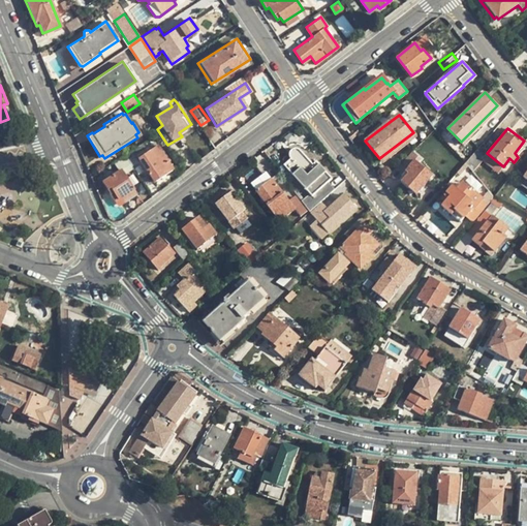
[(140,166),(145,175),(148,173),(153,180),(173,166),(157,144),(137,156),(143,164),(140,166)]
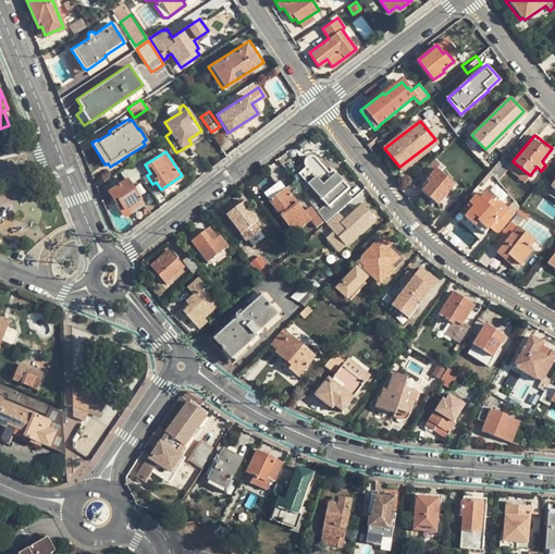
[(327,205),(318,212),(325,222),(350,198),(344,191),(348,187),(332,170),(329,172),(316,158),(313,157),(310,157),(307,158),(305,160),(304,163),(305,165),(307,169),(299,174),(327,205)]
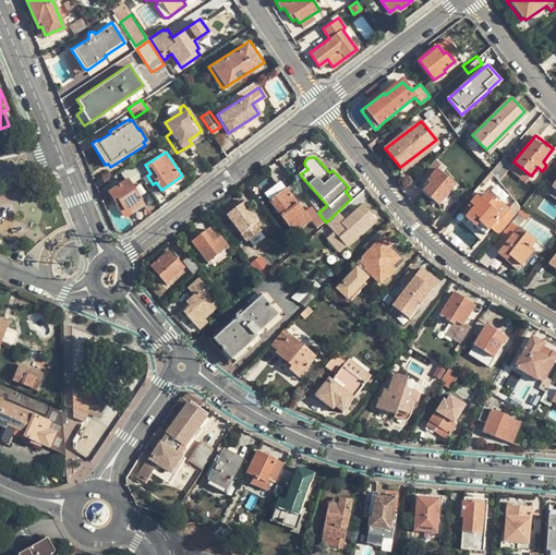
[(107,191),(122,215),(143,202),(131,183),(139,178),(136,175),(145,169),(137,158),(117,171),(122,180),(107,191)]
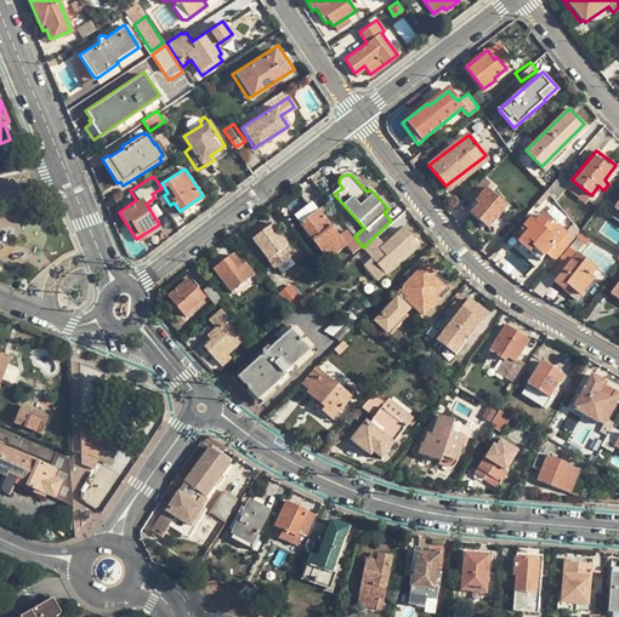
[(470,211),(488,227),(514,196),(504,189),(498,195),(490,189),(494,184),(484,176),(472,190),(477,194),(473,199),(477,203),(470,211)]
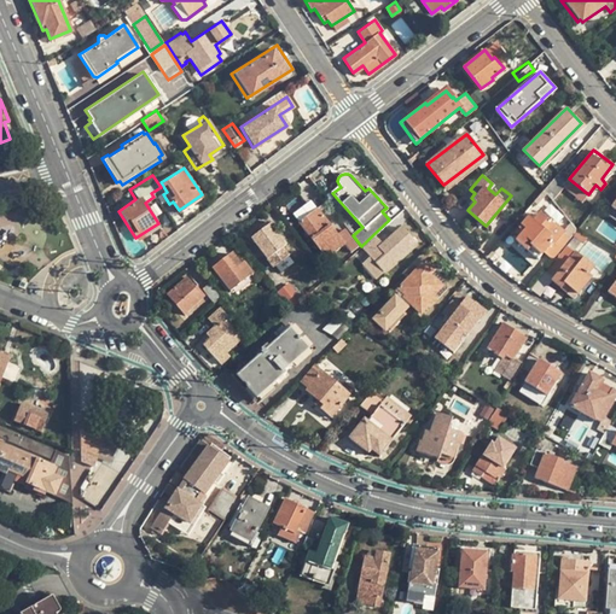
[(298,223),(325,257),(343,243),(317,209),(298,223)]
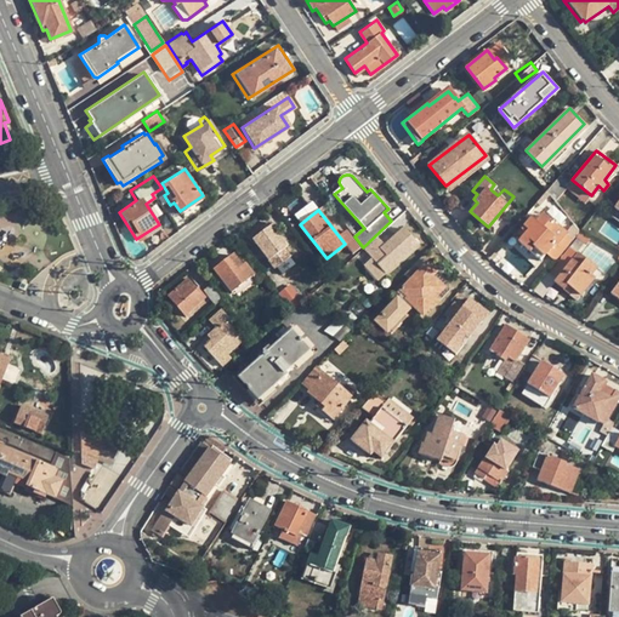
[(531,216),(516,233),(521,236),(517,240),(539,258),(543,253),(545,256),(546,253),(554,260),(571,238),(564,233),(567,232),(557,223),(556,224),(541,212),(534,220),(531,216)]
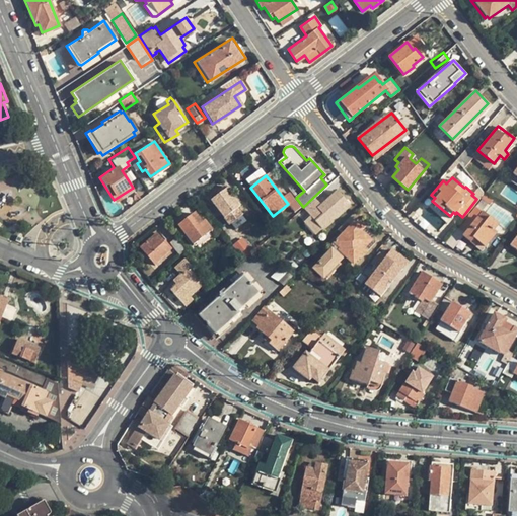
[(279,185),(298,211),(303,207),(296,198),(284,180),(279,185)]
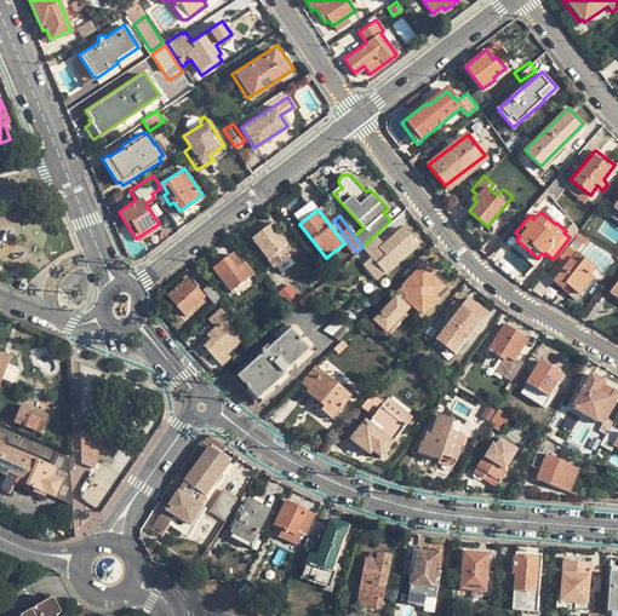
[(251,239),(273,266),(289,254),(281,245),(284,241),(268,220),(256,229),(259,232),(251,239)]
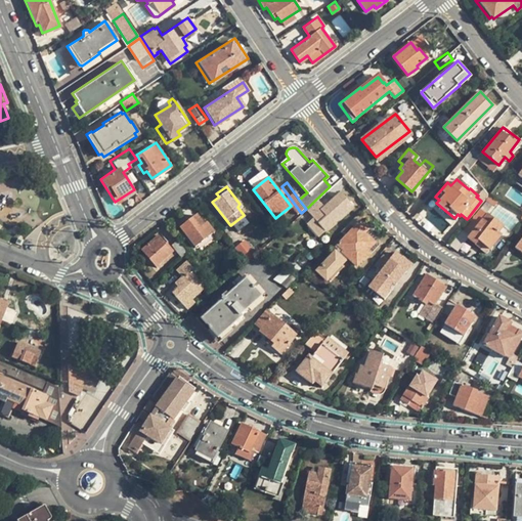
[(307,210),(323,229),(351,204),(339,190),(322,207),(317,201),(307,210)]
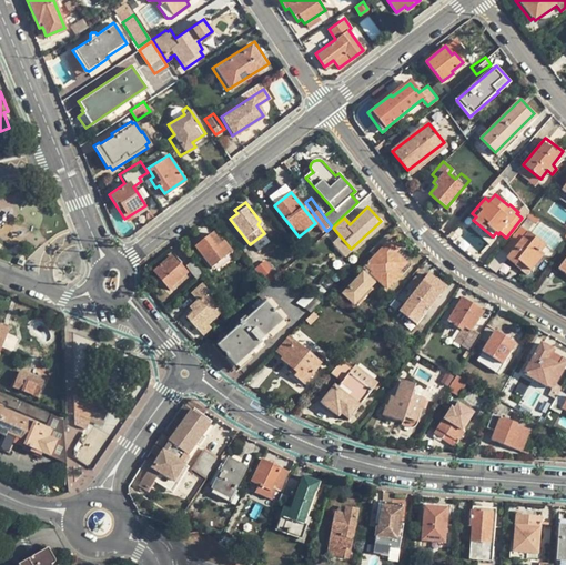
[(513,233),(499,249),(507,254),(505,256),(514,263),(515,263),(519,266),(522,263),(529,270),(543,253),(539,251),(545,244),(527,229),(526,230),(524,229),(521,233),(517,230),(514,234),(513,233)]
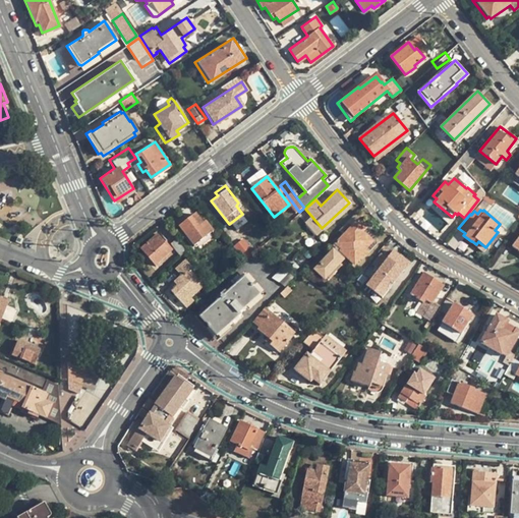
[(178,225),(192,243),(209,231),(207,228),(209,225),(205,220),(202,221),(194,213),(178,225)]
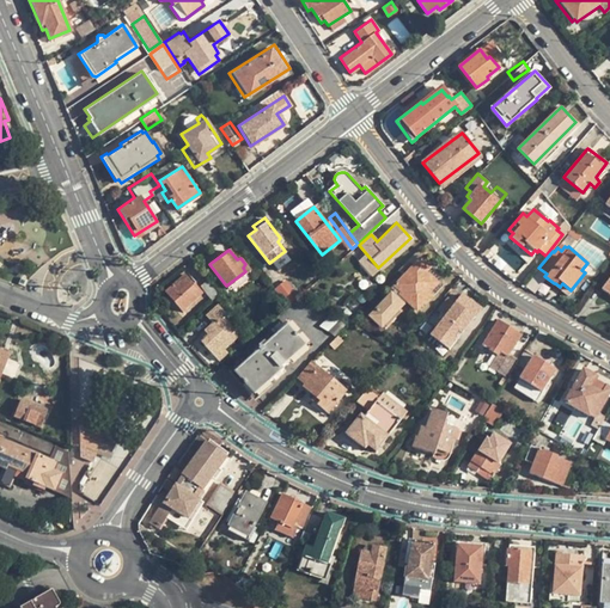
[(368,314),(384,330),(403,309),(400,306),(407,300),(416,309),(445,280),(415,252),(396,270),(402,275),(390,287),(394,290),(368,314)]
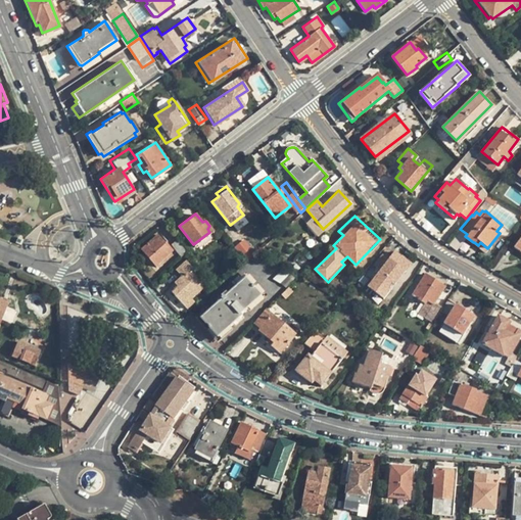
[(273,223),(269,227),(275,235),(279,231),(273,223)]
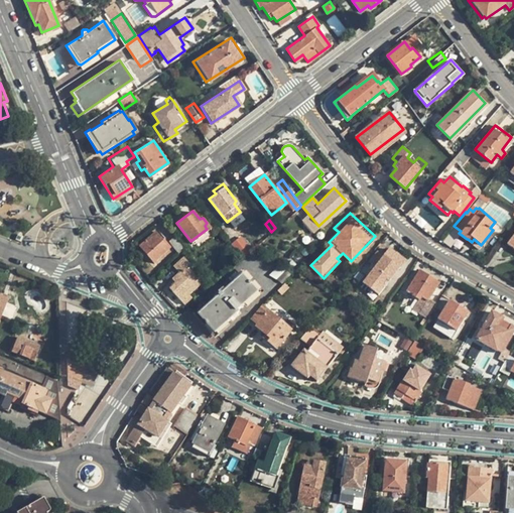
[(139,244),(153,260),(169,246),(163,239),(161,239),(154,231),(139,244)]
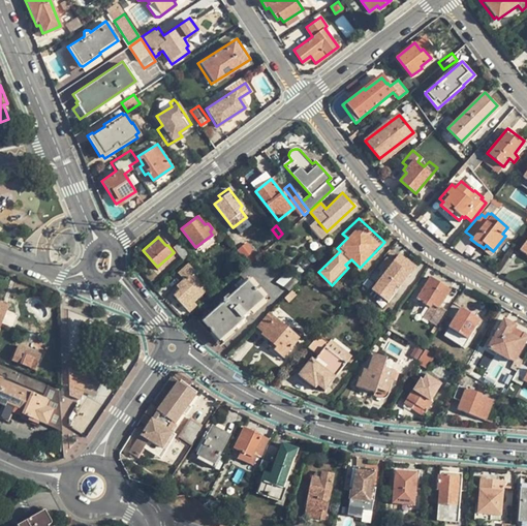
[(172,246),(182,257),(187,253),(178,241),(172,246)]
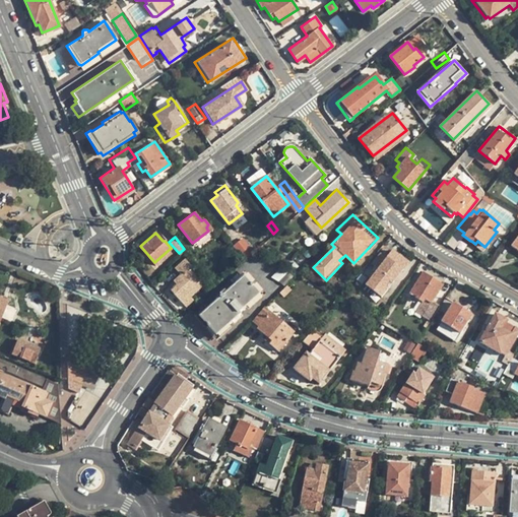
[(241,238),(233,245),(243,259),(252,252),(241,238)]
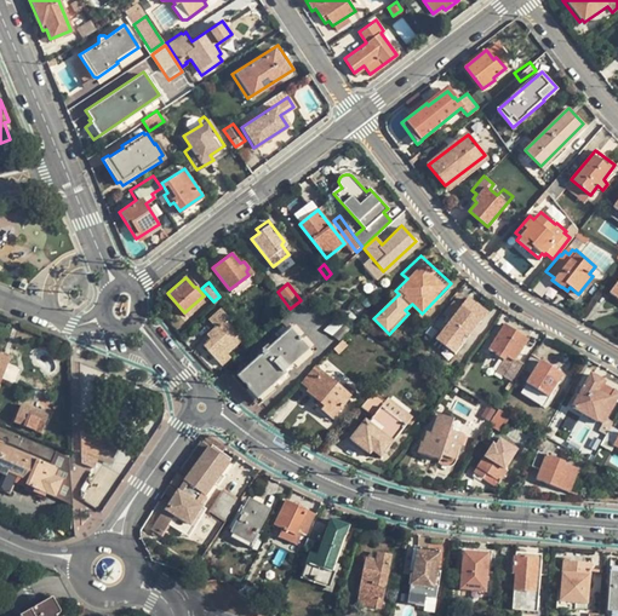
[(451,332),(462,343),(487,312),(481,308),(485,303),(479,298),(475,303),(468,295),(459,306),(453,301),(442,314),(450,318),(452,316),(459,322),(451,332)]
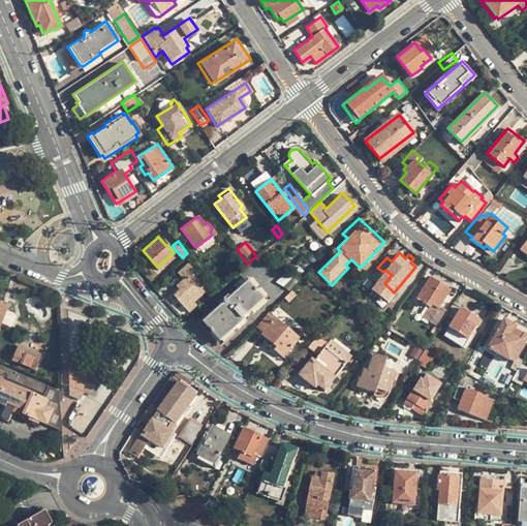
[(173,294),(188,310),(194,306),(192,302),(209,287),(186,263),(177,272),(183,279),(176,285),(179,288),(173,294)]
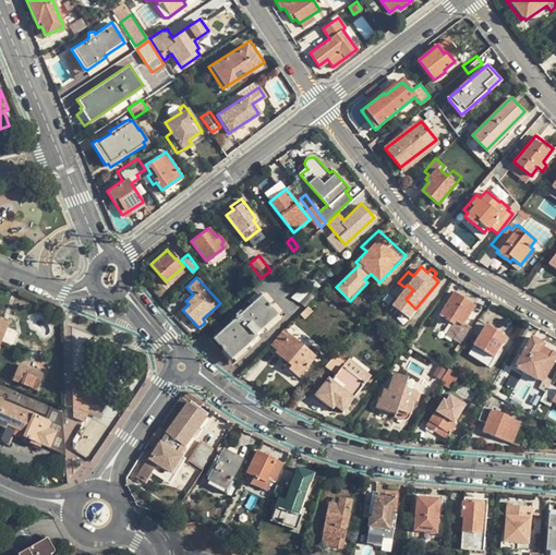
[(450,337),(459,342),(469,327),(463,322),(474,305),(454,291),(438,314),(452,323),(448,329),(454,333),(450,337)]
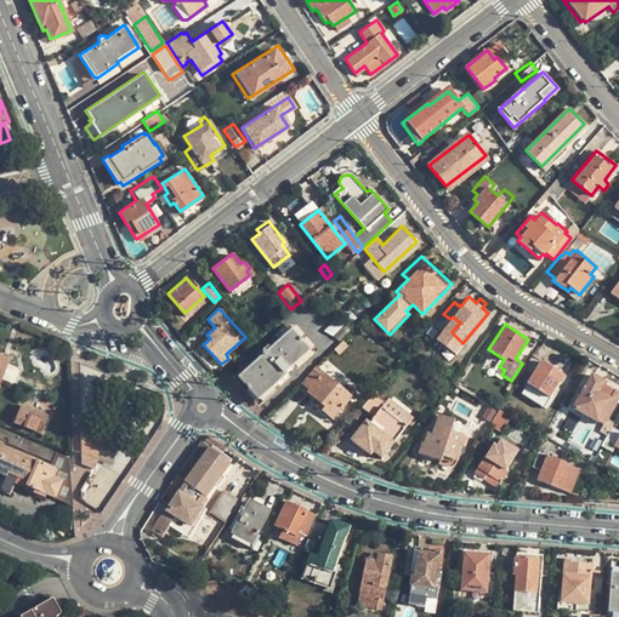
[(238,376),(259,399),(288,373),(285,371),(308,350),(290,330),(267,352),(263,349),(260,353),(262,355),(238,376)]
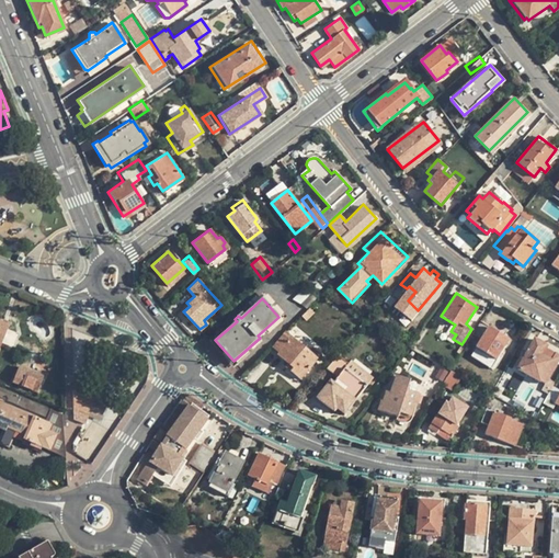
[(316,302),(303,314),(306,318),(319,306),(316,302)]
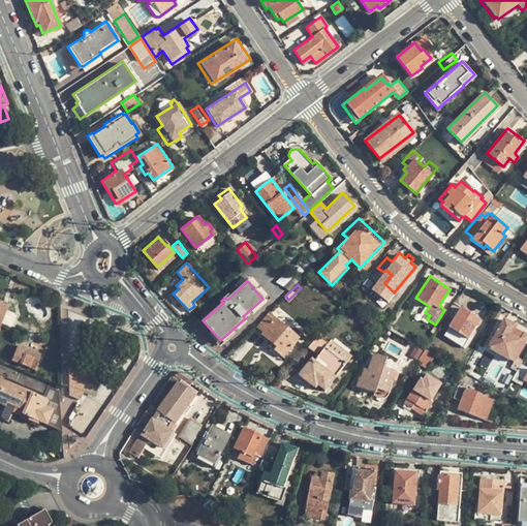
[(314,288),(306,298),(314,306),(323,297),(314,288)]
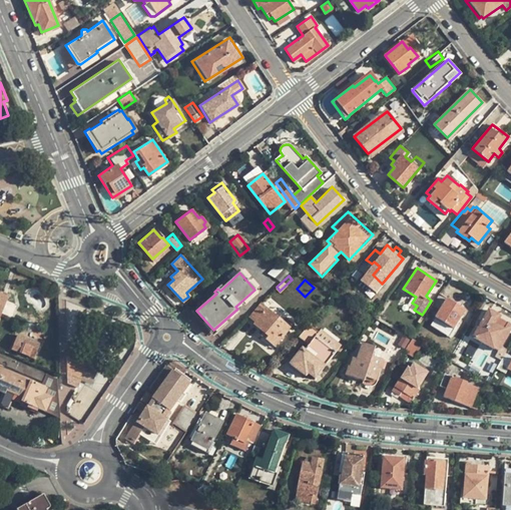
[(0,313),(8,317),(14,304),(5,300),(7,296),(0,293),(0,313)]
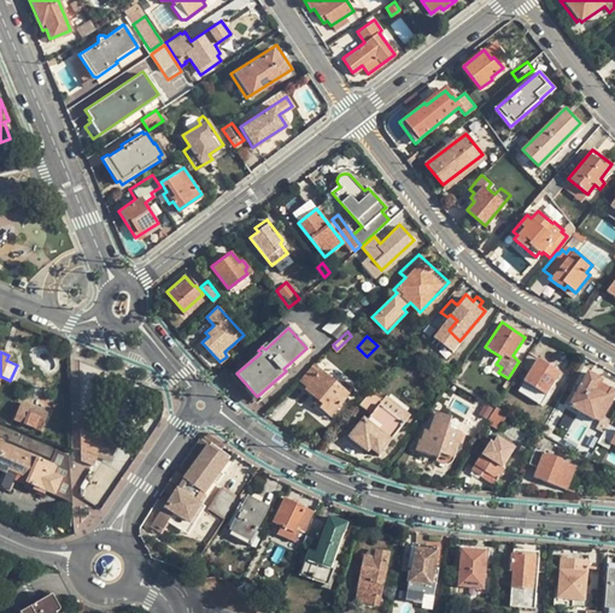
[(528,372),(510,400),(520,406),(527,396),(542,406),(554,385),(551,384),(558,372),(527,352),(514,375),(517,376),(523,369),(528,372)]
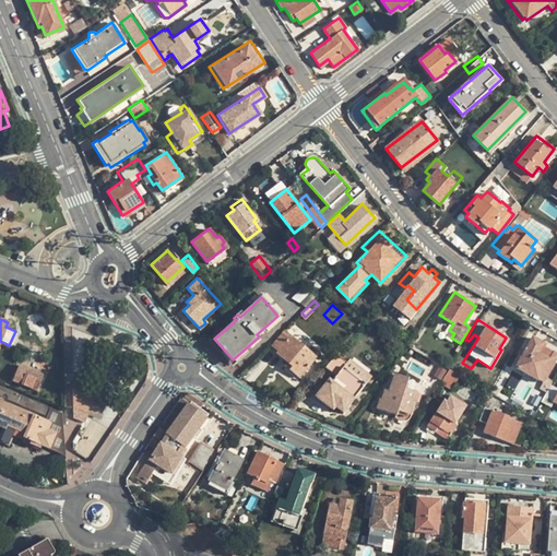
[(283,328),(270,343),(276,351),(275,353),(285,359),(282,364),(298,378),(316,357),(283,328)]
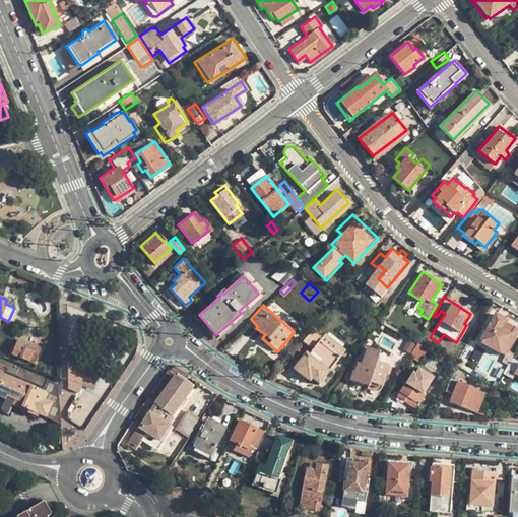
[(517,325),(495,313),(478,340),(503,354),(517,327),(517,325)]
